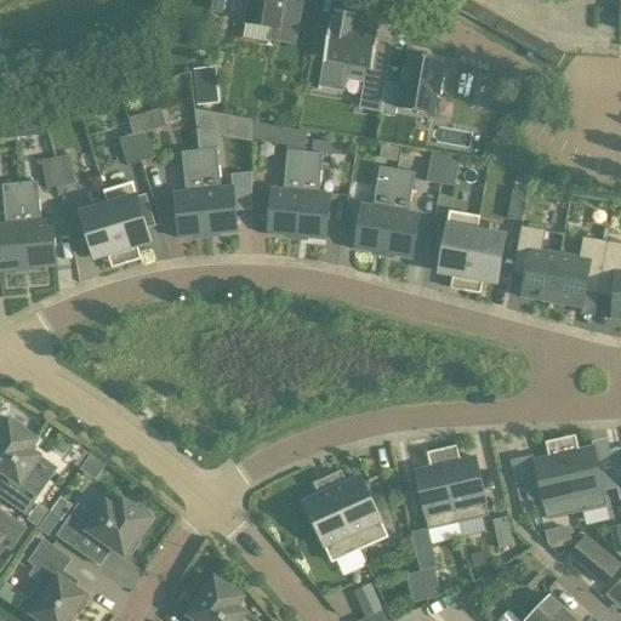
[(232,0),(229,13),(246,17),(245,23),(273,29),(272,40),(294,44),(301,0),(232,0)]
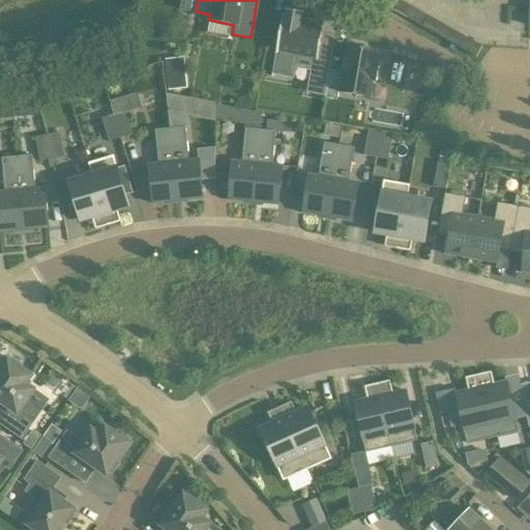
[(376,0),(393,9),(399,1),(396,0),(376,0)]
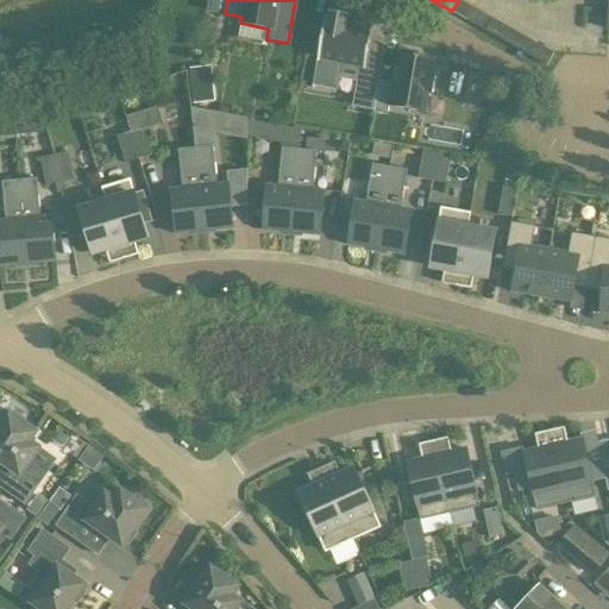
[(473,5),(466,19),(522,46),(529,33),(473,5)]
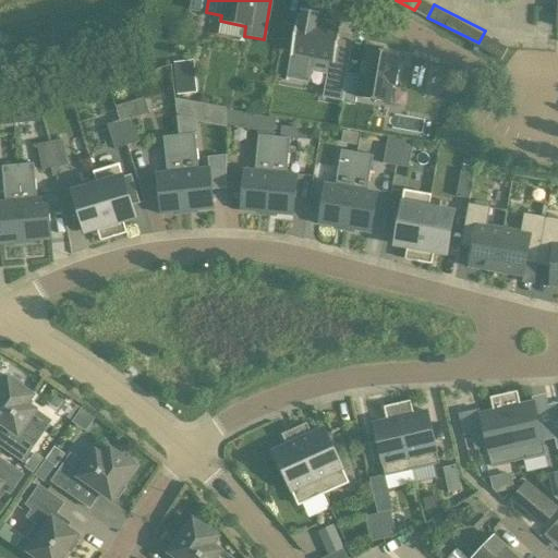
[(349,58),(335,56),(340,25),(316,21),(317,13),(301,11),(300,17),(296,17),(286,81),(287,82),(288,75),(305,79),(308,59),(332,63),(329,83),(344,86),(349,58)]
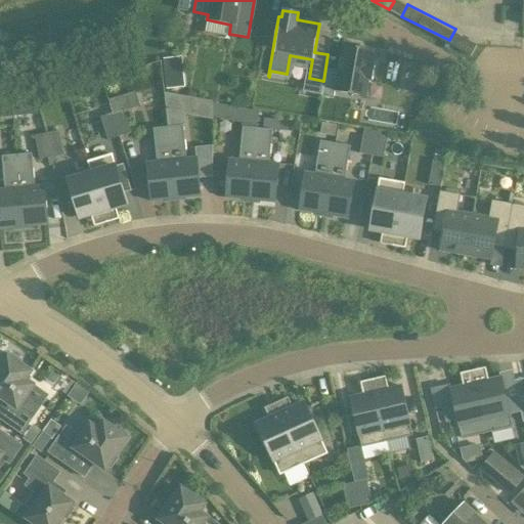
[(470,57),(476,46),(459,37),(452,47),(470,57)]
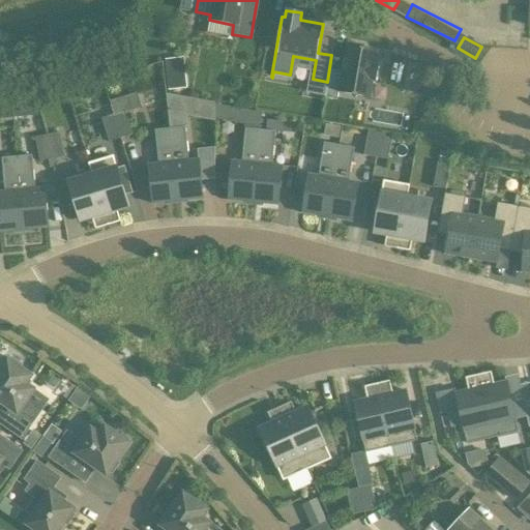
[(362,45),(346,42),(335,96),(366,101),(371,81),(374,82),(377,66),(374,66),(376,52),(361,49),(362,45)]
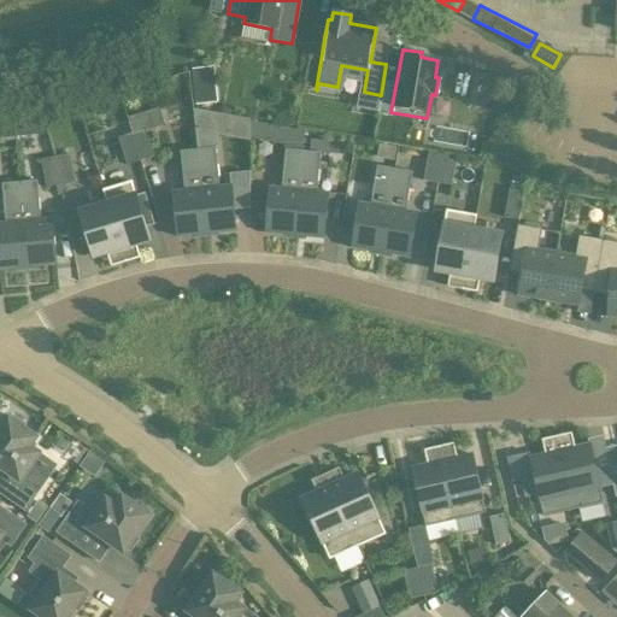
[(198,104),(221,103),(219,66),(197,66),(198,104)]
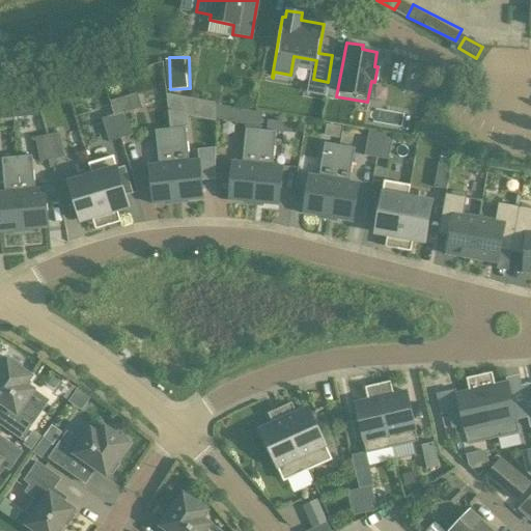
[(403,81),(419,84),(422,70),(406,66),(403,81)]
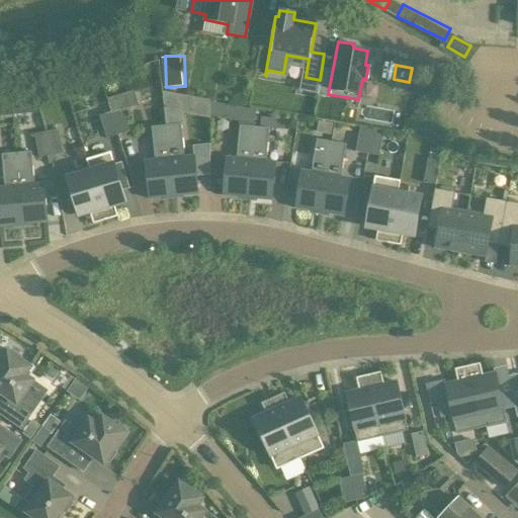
[(257,120),(258,105),(212,104),(212,118),(257,120)]
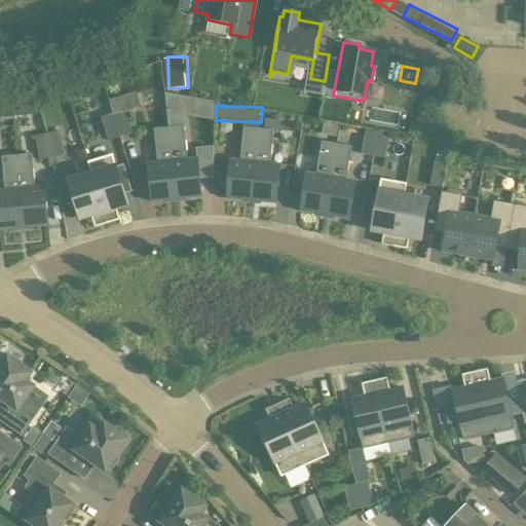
[(124,111),(112,114),(119,138),(132,135),(124,111)]
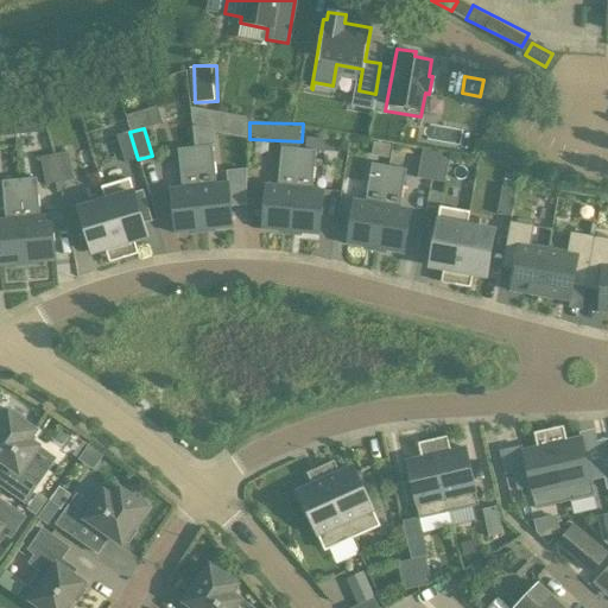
[(125,164),(138,159),(130,132),(116,137),(125,164)]
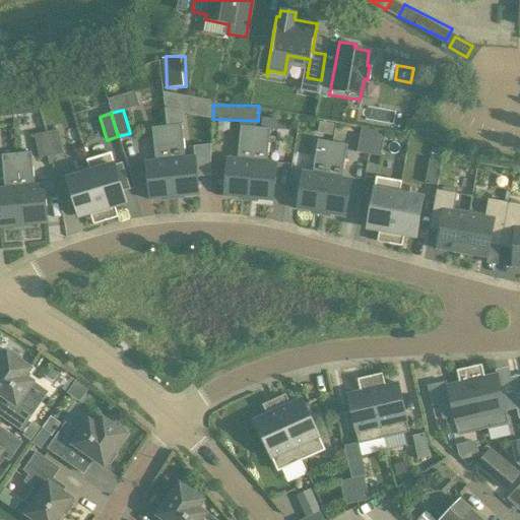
[(320,122),(319,133),(331,135),(333,124),(320,122)]
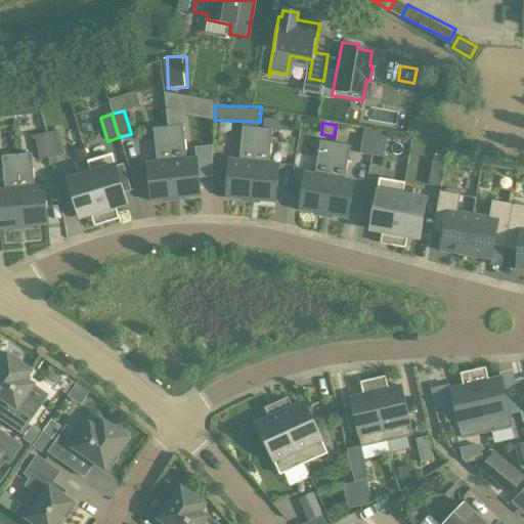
[(168,128),(175,200),(200,198),(195,159),(186,160),(183,127),(168,128)]
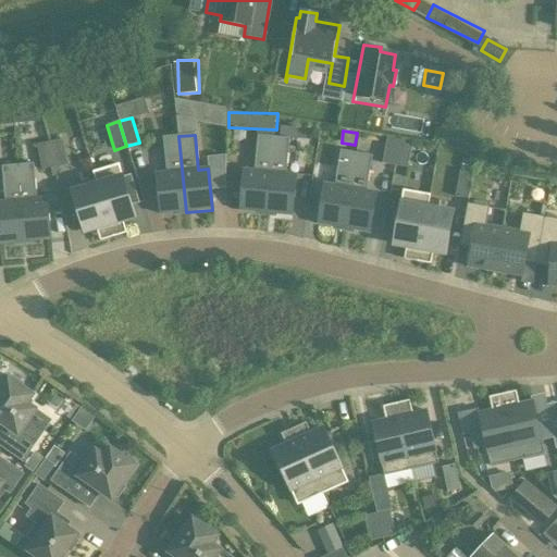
[(160,215),(186,212),(178,136),(163,137),(166,173),(157,174),(160,215)]
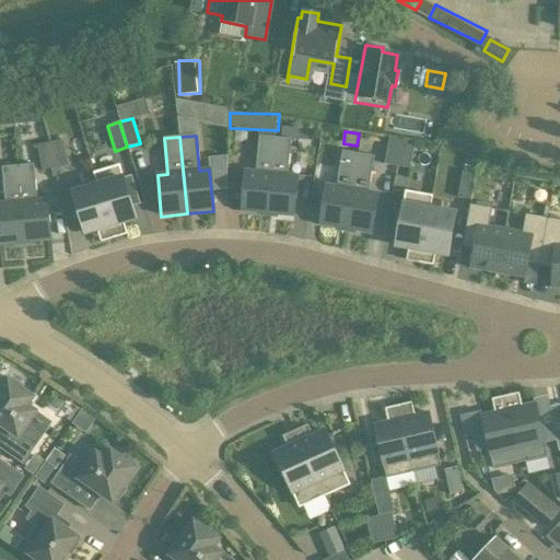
[(268,216),(275,138),(258,137),(255,173),(245,172),(242,213),(268,216)]
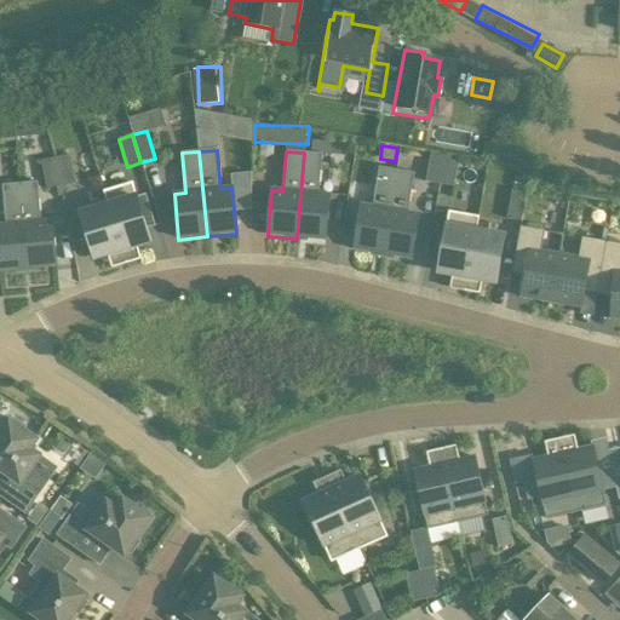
[(322,155),(304,153),(297,239),(325,241),(329,195),(319,194),(322,155)]
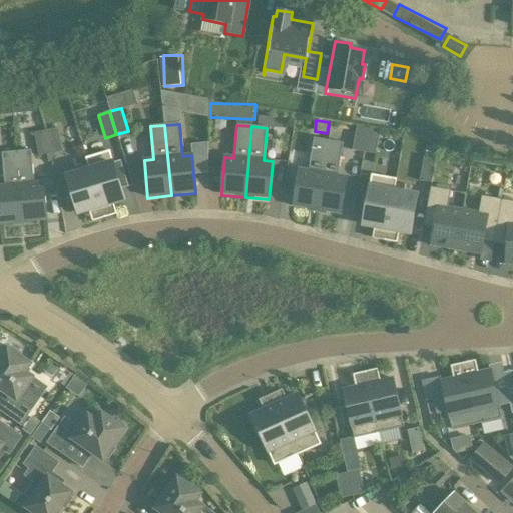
[(352,151),(364,153),(368,129),(356,127),(352,151)]
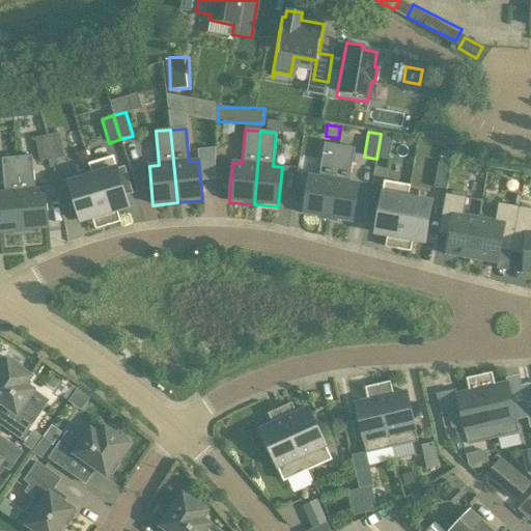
[(47,136),(52,160),(63,158),(59,133),(47,136)]
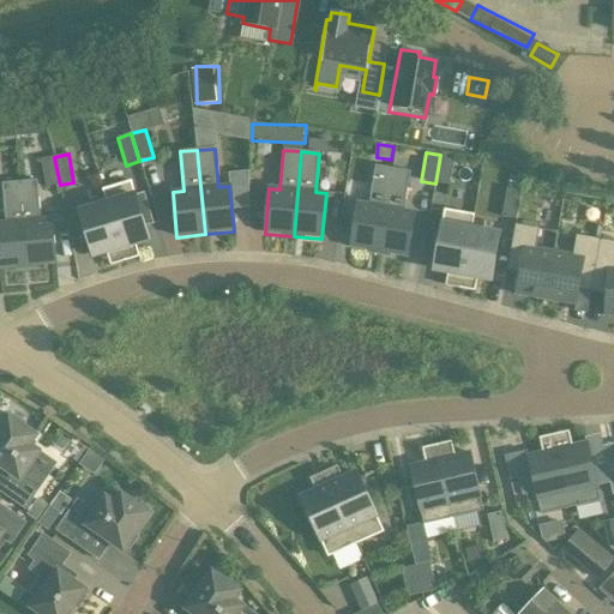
[(455,157),(440,155),(435,184),(449,186),(455,157)]
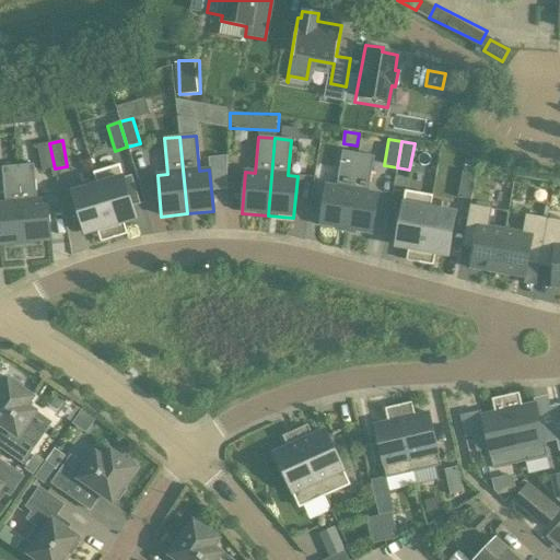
[(42,171),(55,168),(49,143),(36,146),(42,171)]
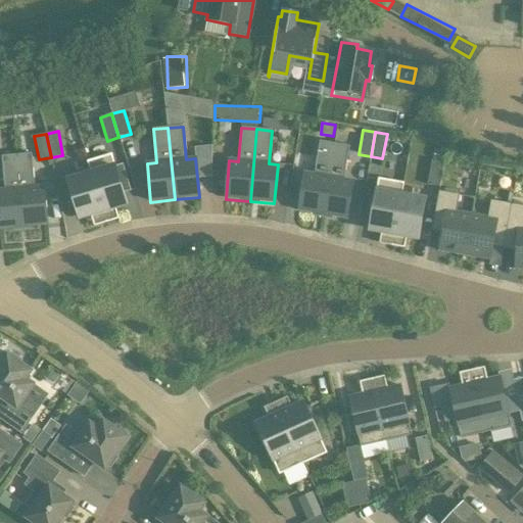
[(323,216),(334,144),(320,142),(314,175),(304,174),(298,211),(323,216)]
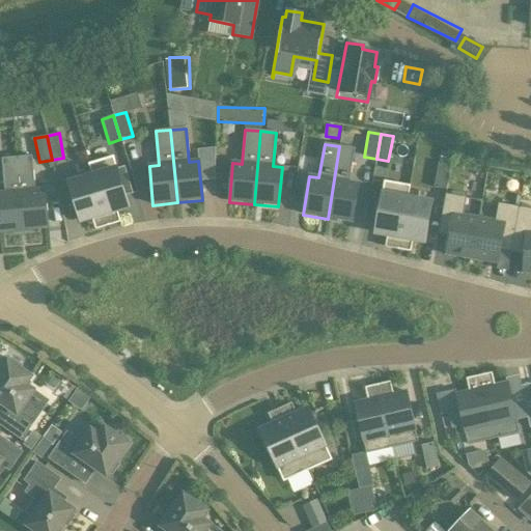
[(355,148),(339,146),(328,219),(353,223),(359,184),(350,183),(355,148)]
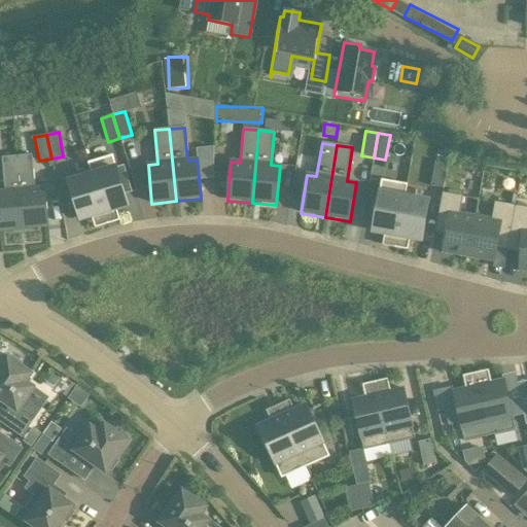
[(16,156),(23,229),(47,226),(44,187),(35,188),(32,154),(16,156)]
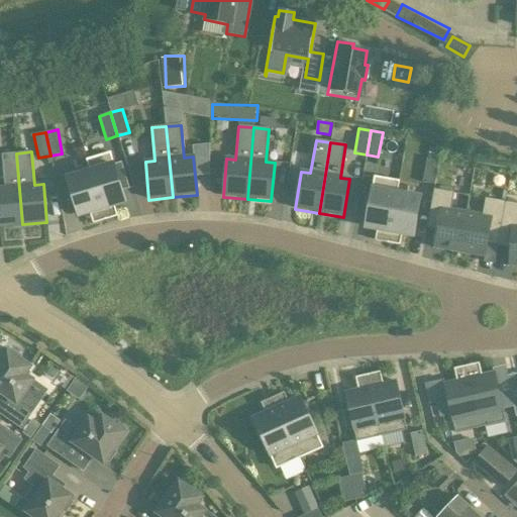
[(0,226),(22,224),(16,153),(1,154),(4,188),(0,188),(0,226)]
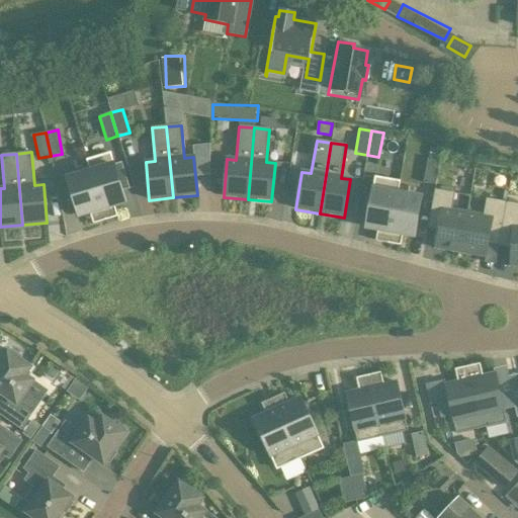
[(90,173),(90,172),(101,209),(124,202),(113,165),(113,166),(110,154),(91,160),(86,161),(90,173)]
